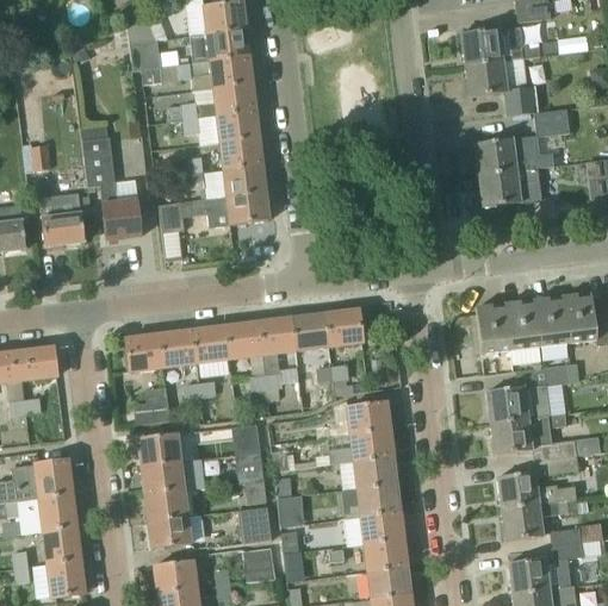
[(208,31),(247,26),(243,0),(204,5),(186,7),(188,33),(208,31)]
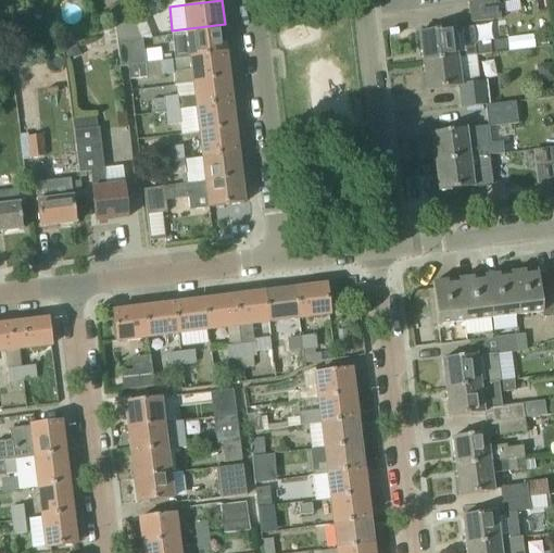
[(487,0),(469,2),(471,21),(503,16),(501,0),(487,0)]
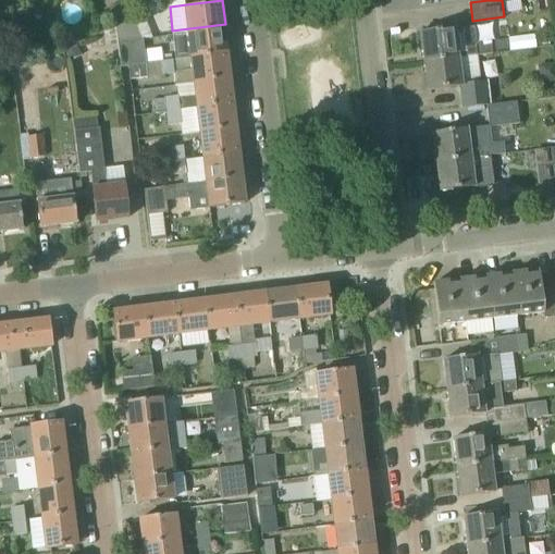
[(145,37),(137,17),(119,25),(121,40),(145,37)]
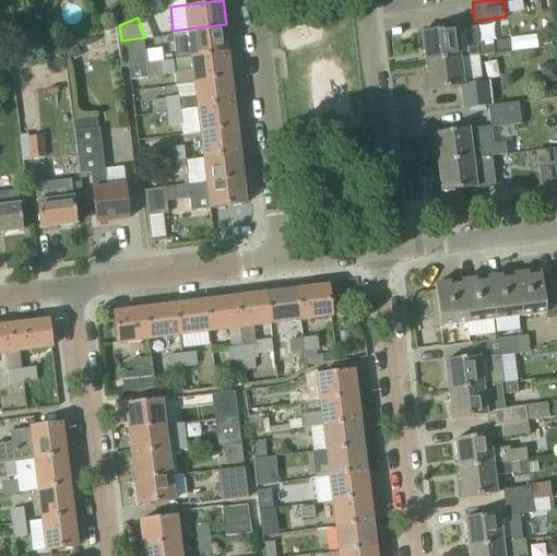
[(427,59),(496,50),(495,40),(478,42),(476,23),(424,30),(427,59)]
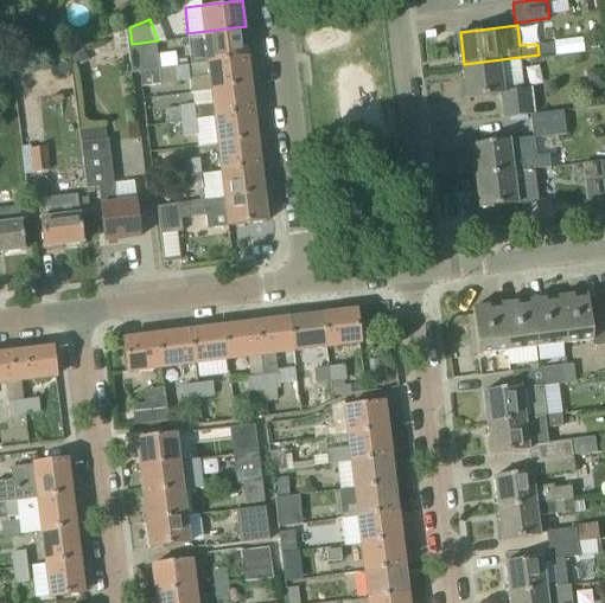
[(249,56),(246,27),(246,26),(207,31),(210,61),(249,56)]
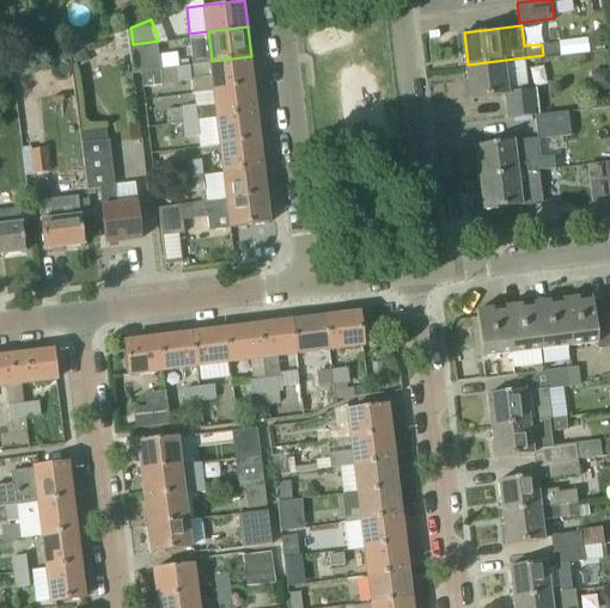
[(92,59),(87,47),(72,53),(78,66),(92,59)]
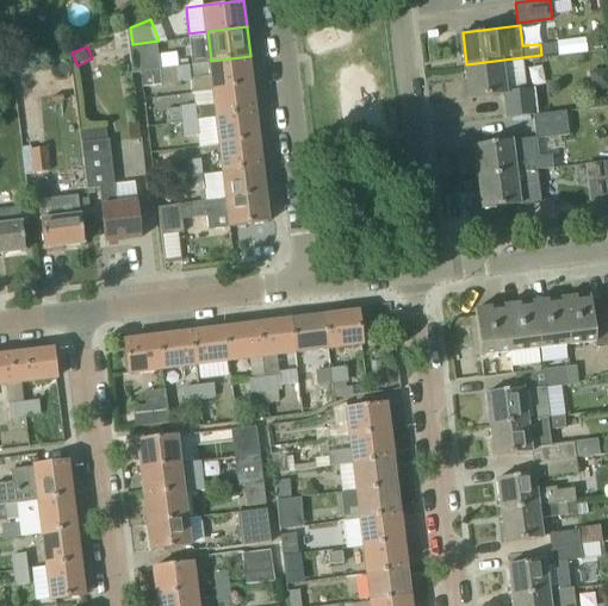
[(141,70),(142,70),(162,67),(160,51),(138,55),(141,70)]
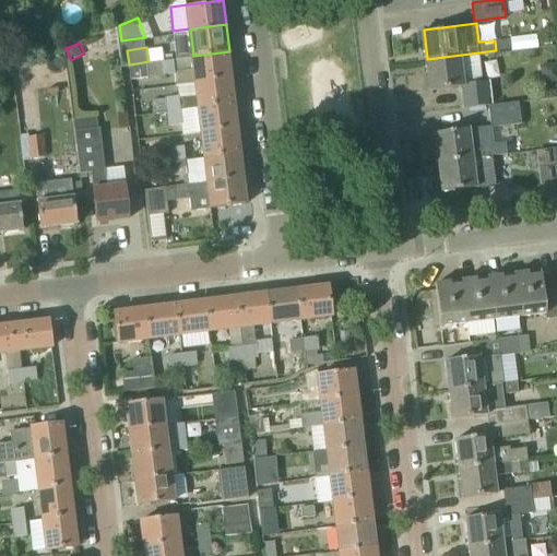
[(464,105),(488,103),(493,102),(490,80),(483,80),(480,52),(496,51),(496,50),(427,59),(430,89),(462,84),(464,105)]
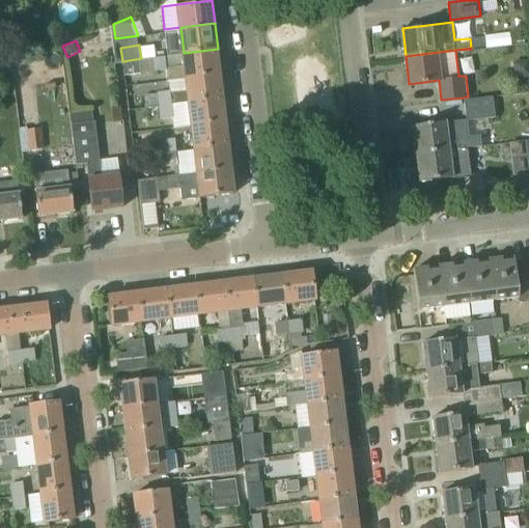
[(165,55),(152,57),(155,70),(167,67),(185,65),(187,78),(221,74),(218,49),(184,53),(165,55)]
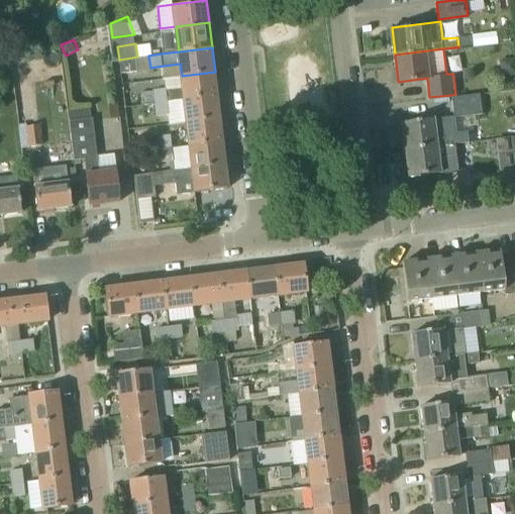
[(138,69),(137,57),(120,60),(121,71),(138,69)]
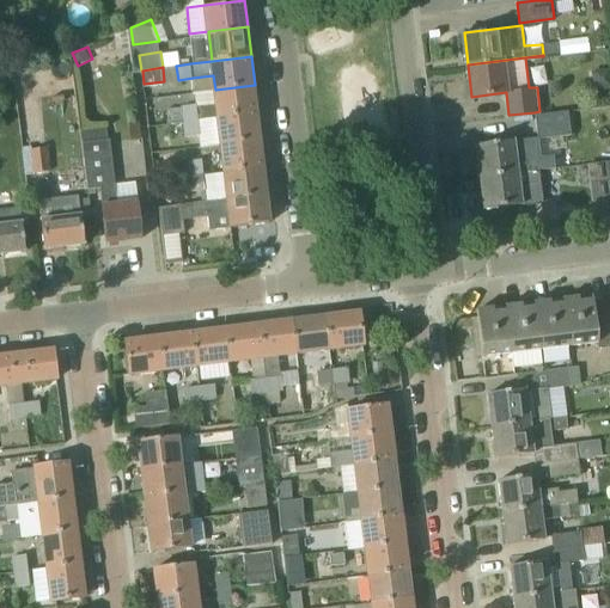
[(257,111),(255,85),(215,90),(217,99),(197,102),(199,117),(218,116),(257,111)]
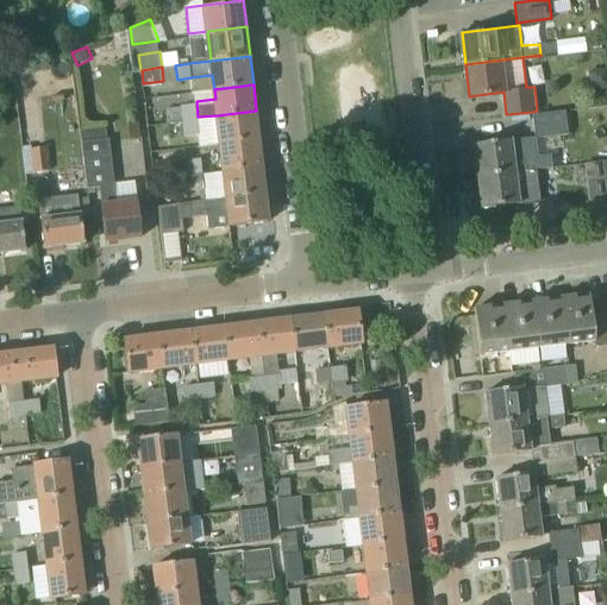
[(182,119),(198,117),(196,101),(181,104),(182,119)]
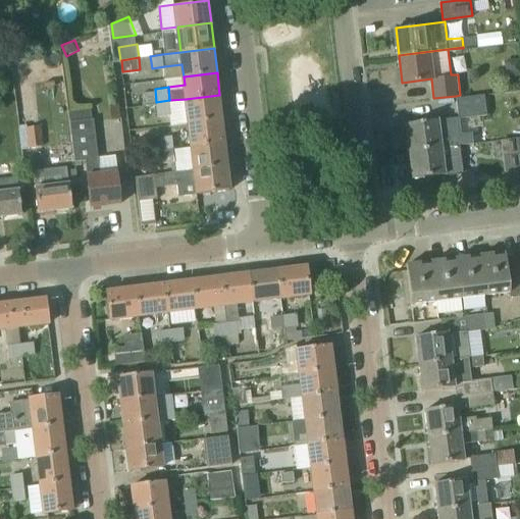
[(460,95),(456,96),(459,115),(460,115),(461,116),(472,115),(488,113),(485,92),(460,95)]
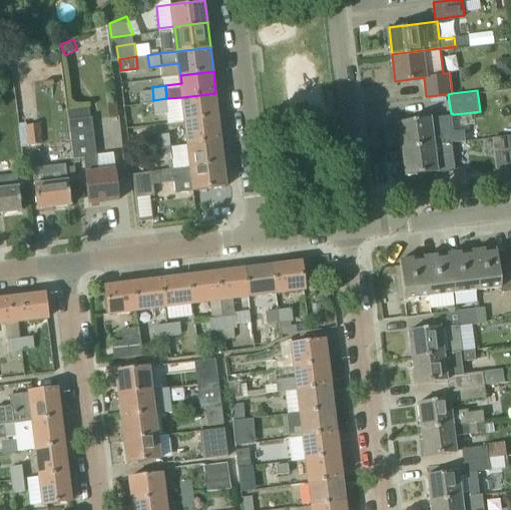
[(215,93),(182,97),(185,120),(218,116),(215,93)]
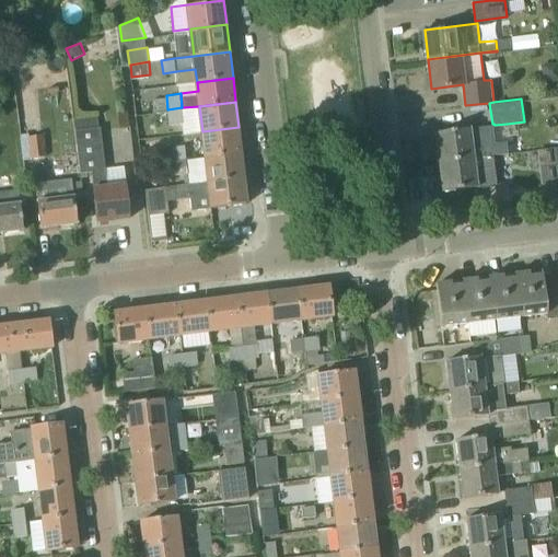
[(182,122),(184,122),(182,107),(167,109),(170,124),(182,122)]
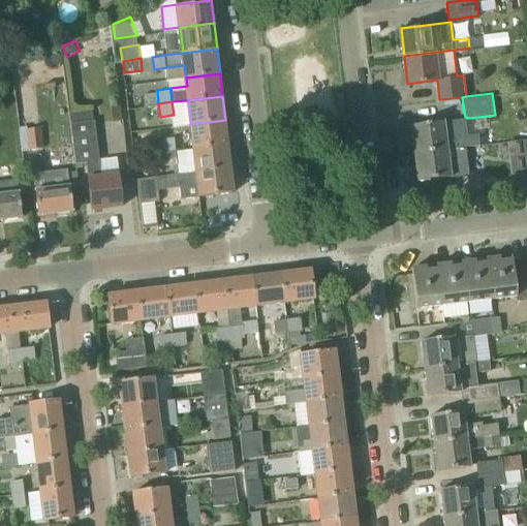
[(101,174),(98,149),(94,109),(70,112),(76,162),(88,160),(92,208),(124,204),(121,172),(101,174)]
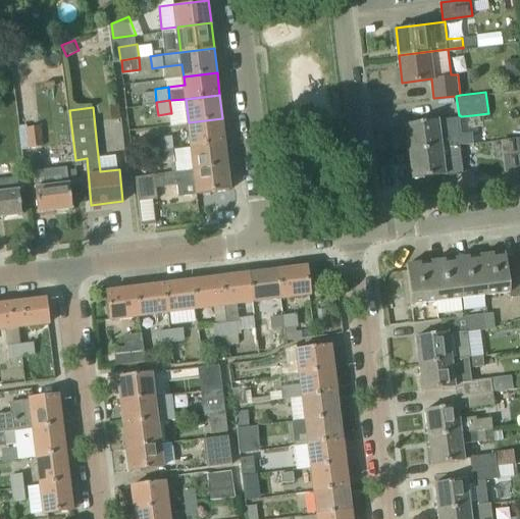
[(474,131),(472,115),(461,116),(460,115),(459,115),(407,122),(410,149),(443,145),(474,141),(473,131),(474,131)]
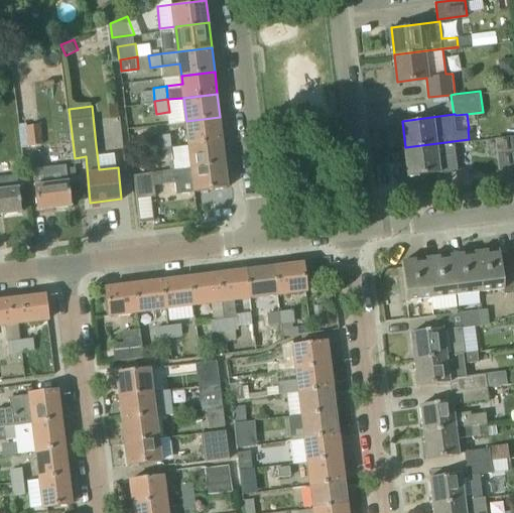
[(220,117),(186,121),(189,144),(223,139),(220,117)]
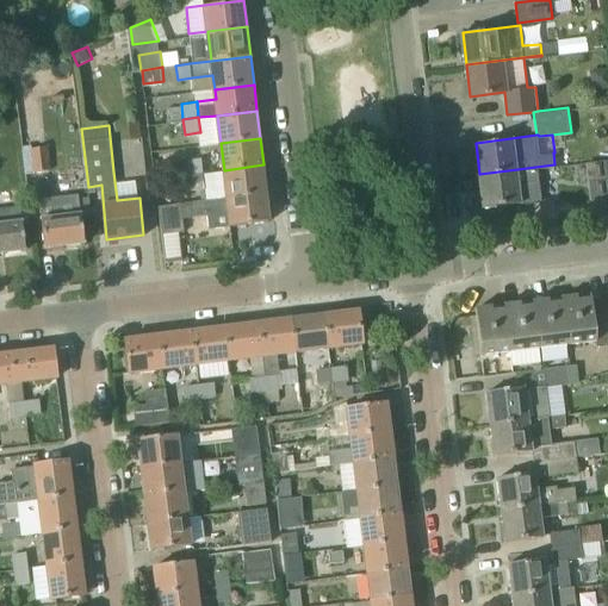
[(53,169),(48,143),(31,147),(36,172),(53,169)]
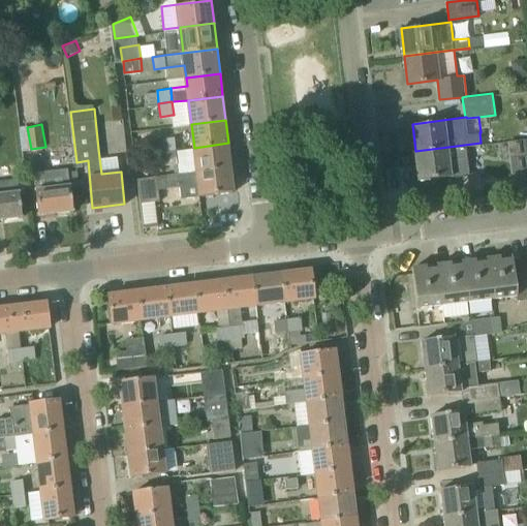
[(175,135),(163,137),(155,138),(157,152),(177,150),(175,135)]
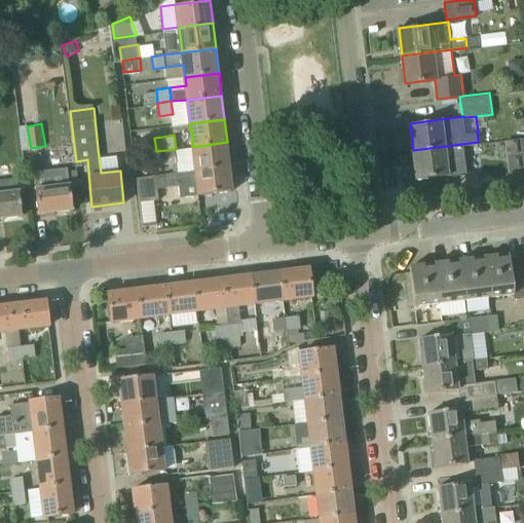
[(193,147),(176,149),(156,151),(151,152),(152,165),(177,162),(178,171),(167,173),(167,174),(230,165),(227,142),(193,147)]
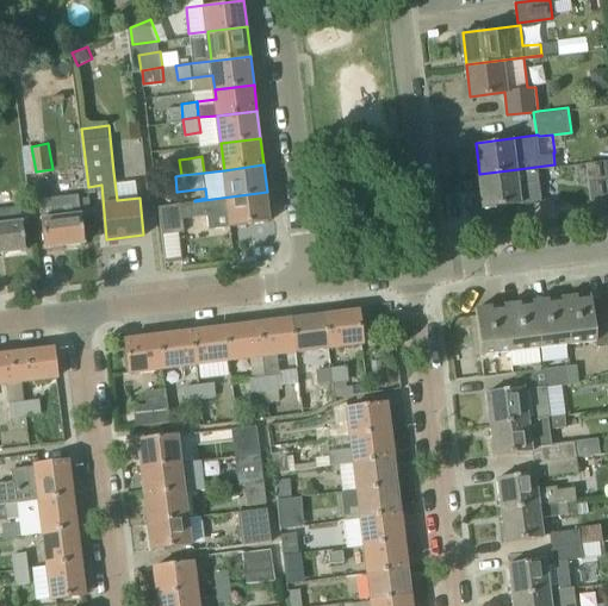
[(521,201),(517,169),(479,174),(484,206),(521,201)]
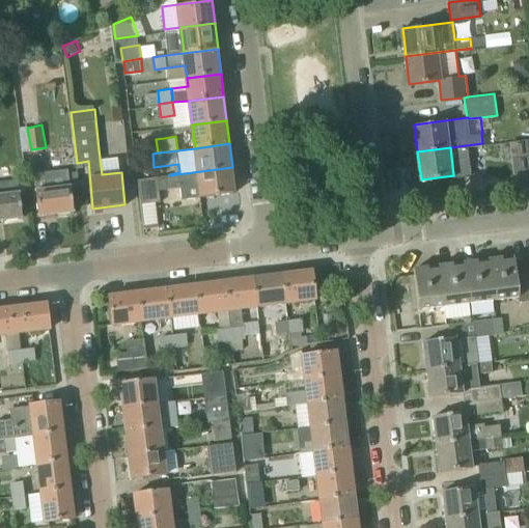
[(234,191),(232,167),(169,175),(170,188),(199,185),(201,195),(234,191)]
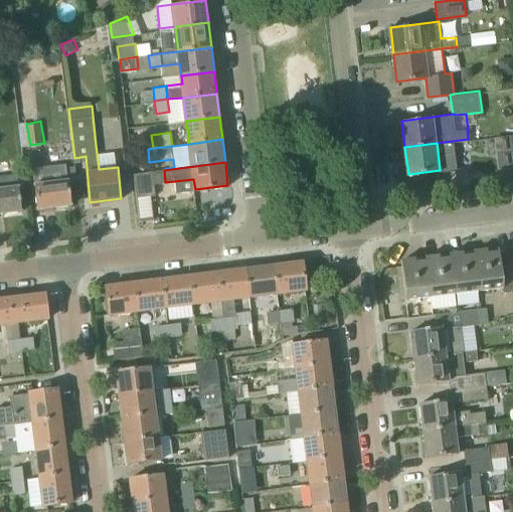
[(71,204),(68,179),(77,178),(76,165),(67,166),(67,165),(44,168),(44,165),(33,166),(38,208),(71,204)]
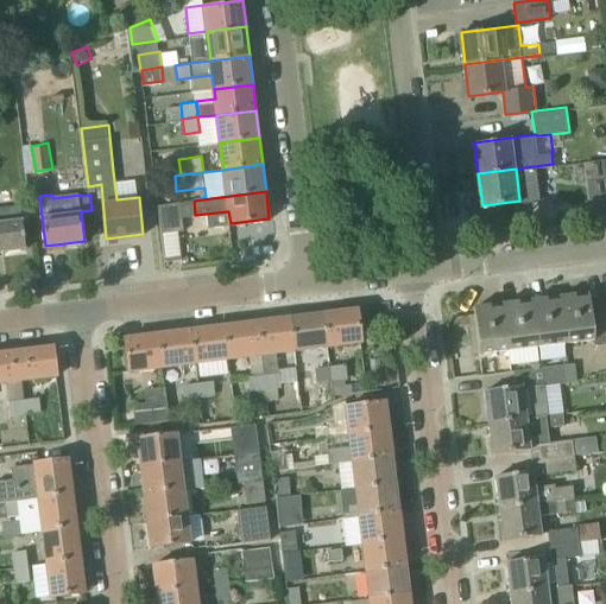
[(185,229),(182,205),(182,202),(159,204),(159,208),(163,231),(185,229)]
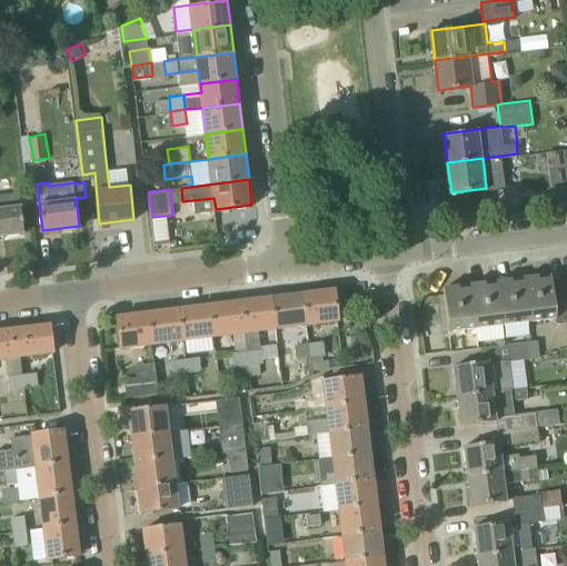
[(29,206),(27,190),(0,194),(0,235),(25,232),(21,207),(29,206)]
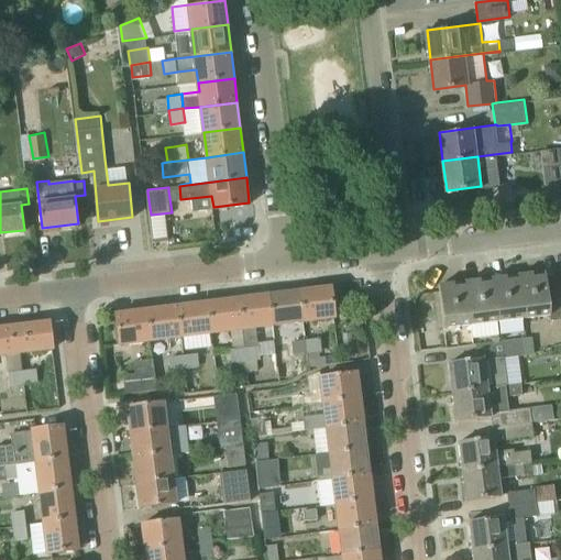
[(560,278),(548,281),(546,270),(519,273),(525,315),(550,313),(551,318),(560,317),(560,278)]
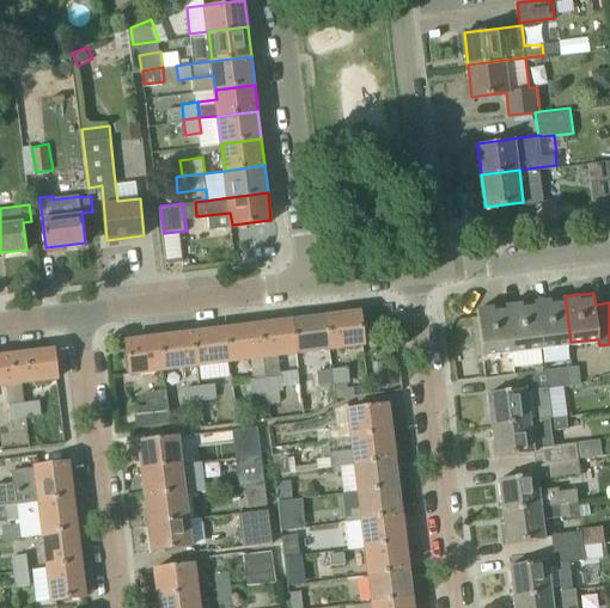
[(571,342),(565,296),(537,300),(543,345),(571,342)]
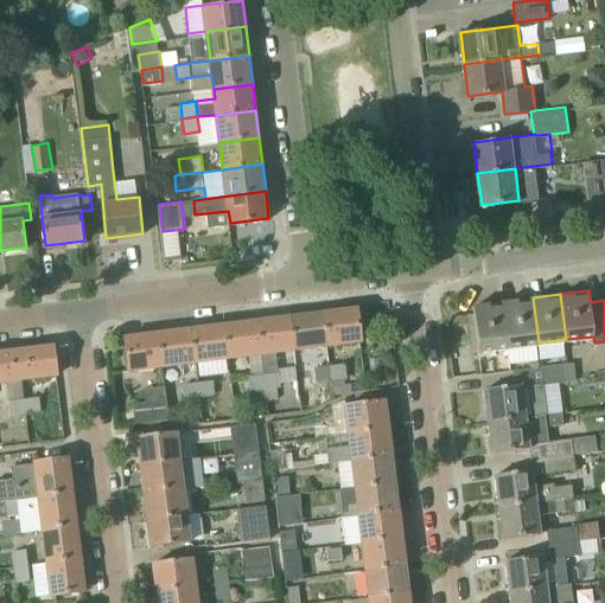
[(539,342),(533,297),(504,301),(509,346),(539,342)]
